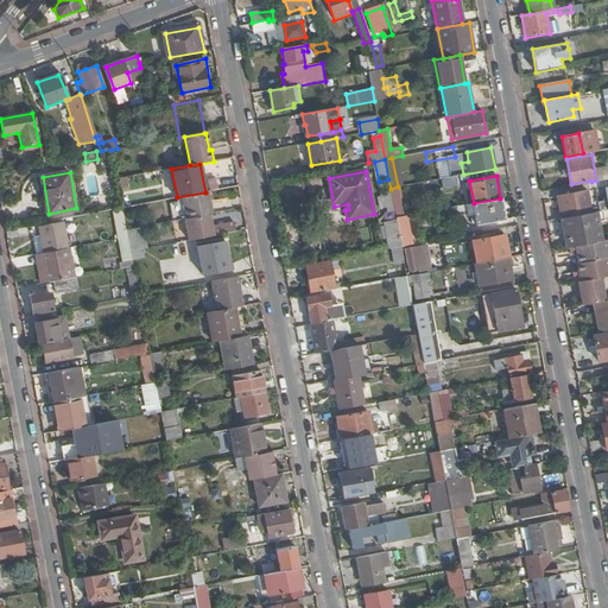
[(442,181),(443,188),(458,185),(456,177),(442,181)]
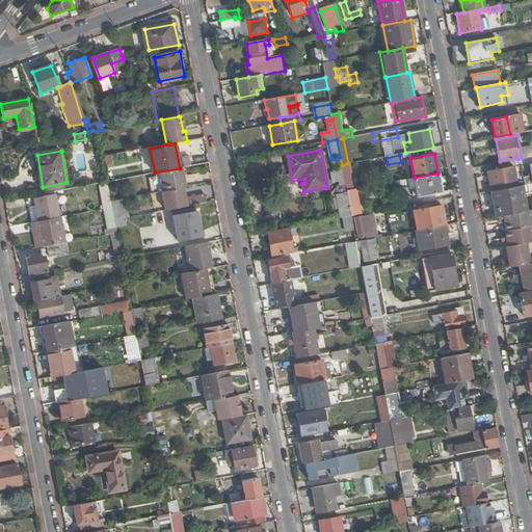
[(342,165),(340,157),(331,159),(334,173),(331,173),(334,183),(339,183),(340,187),(345,186),(342,165)]
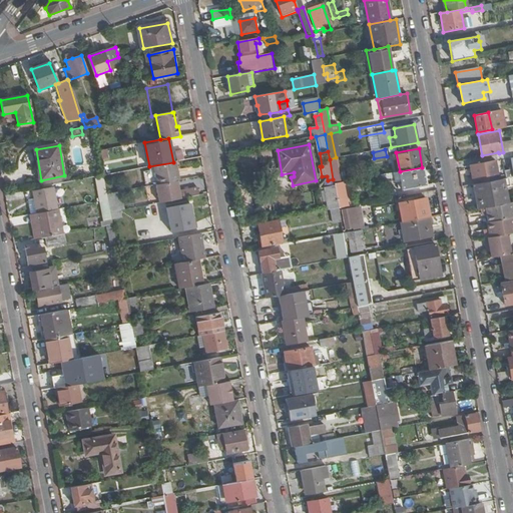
[(336,157),(330,159),(333,179),(334,183),(342,182),(340,174),(339,174),(336,157)]
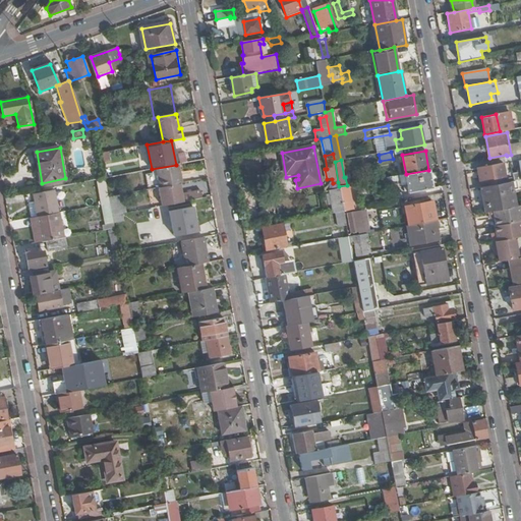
[(478,168),(481,187),(482,186),(508,182),(505,163),(478,168)]
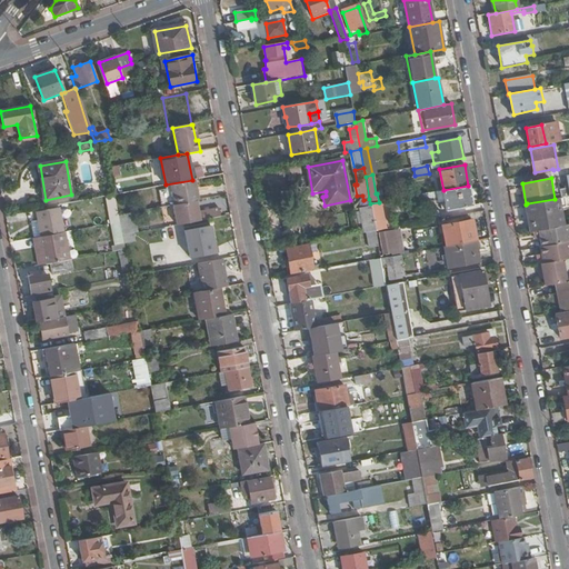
[(192,180),(166,185),(166,189),(159,190),(160,199),(158,199),(159,208),(172,205),(197,201),(200,200),(197,179),(192,180)]
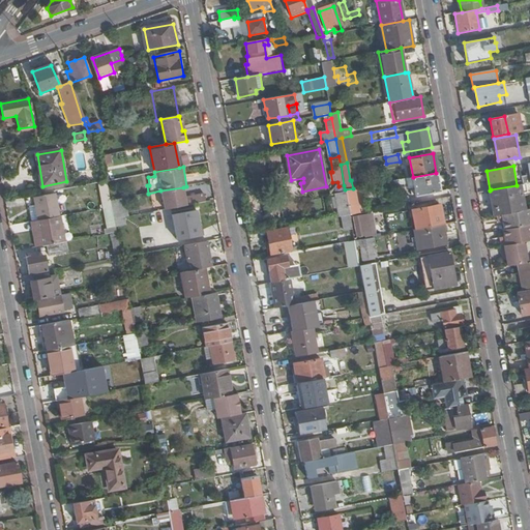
[(440,192),(436,173),(413,177),(412,177),(416,197),(440,192)]
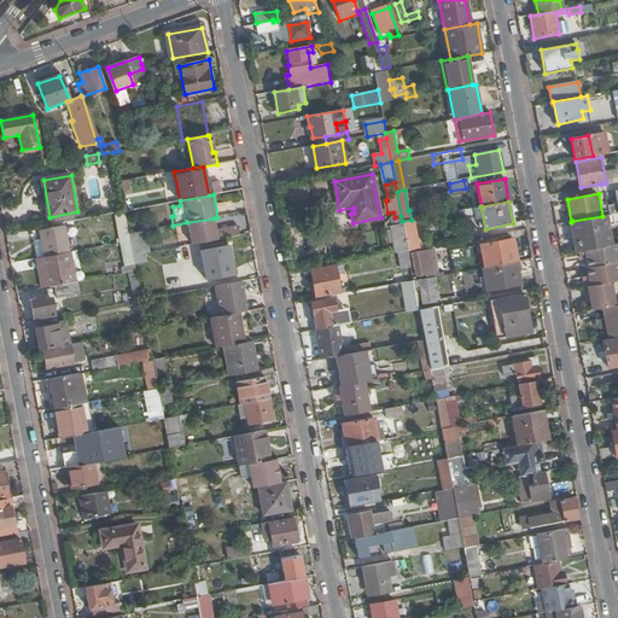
[(468,209),(459,210),(461,223),(471,222),(468,209)]
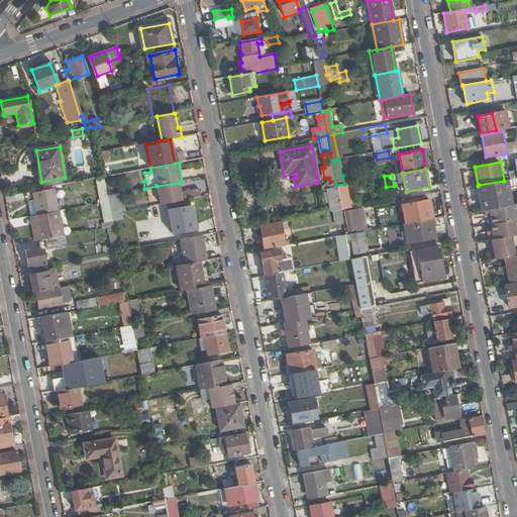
[(104,177),(97,178),(100,194),(107,193),(104,177)]
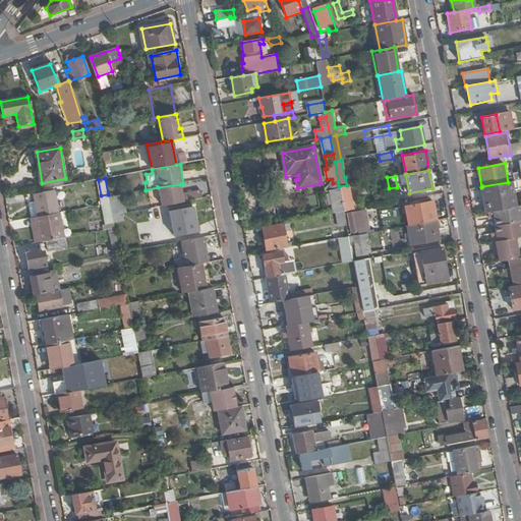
[(482,186),(487,212),(494,211),(515,207),(510,181),(508,182),(482,186)]
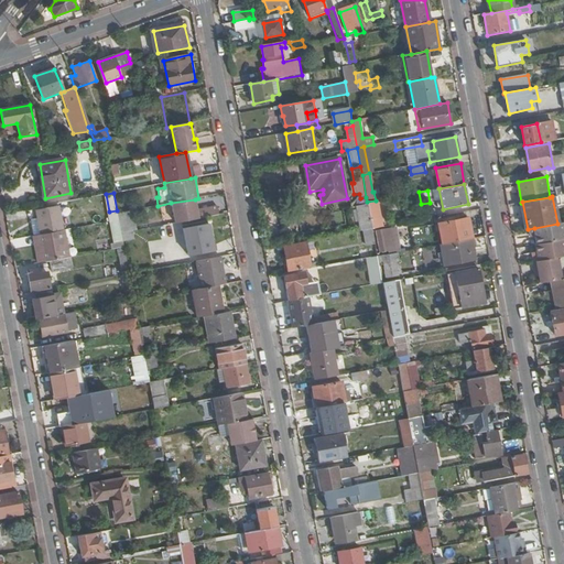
[(175,223),(219,215),(218,206),(197,210),(195,199),(171,203),(175,223)]
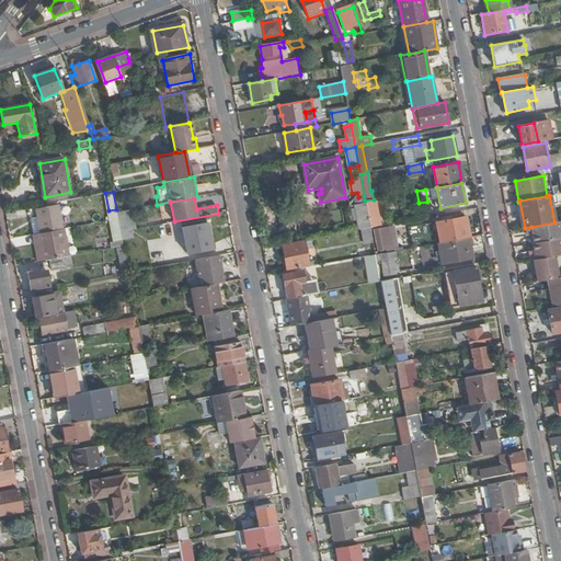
[(376,198),(374,199),(365,201),(370,228),(381,226),(376,198)]
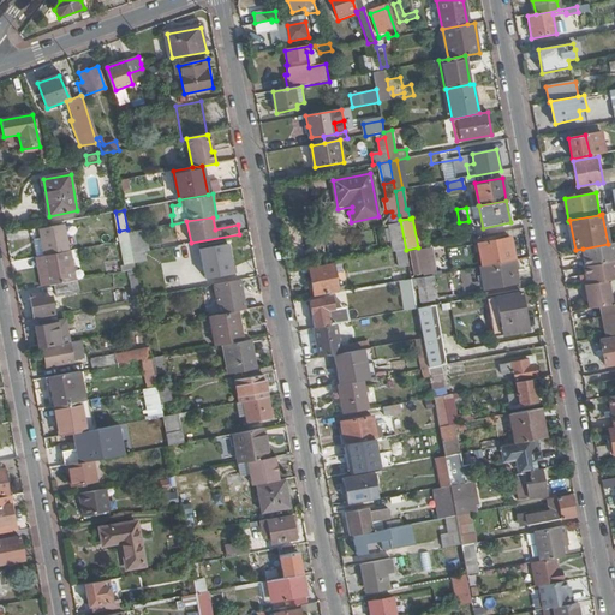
[(34,239),(36,257),(40,256),(71,250),(65,225),(39,230),(40,238),(34,239)]
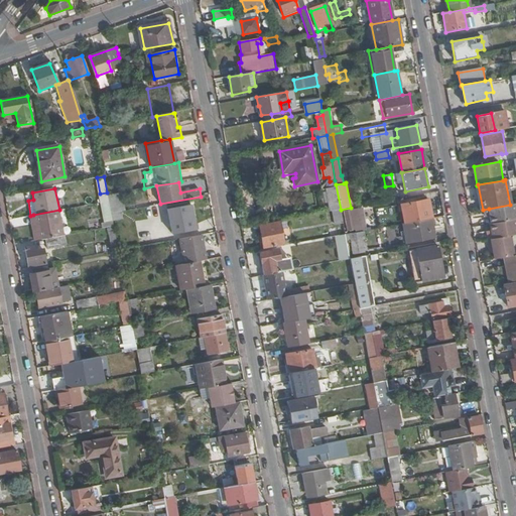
[(107,192),(100,194),(101,203),(109,201),(108,196),(107,192)]
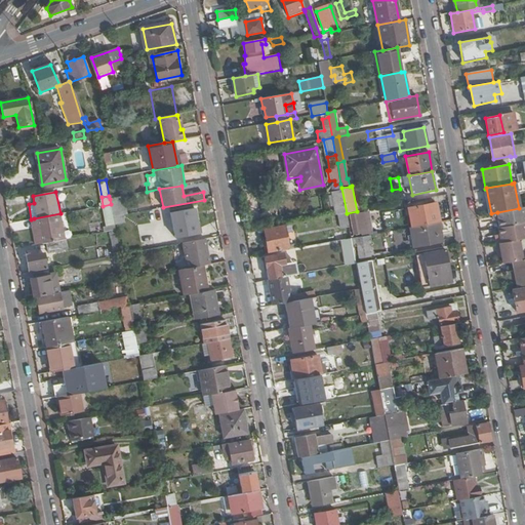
[(111,204),(113,217),(127,214),(124,196),(110,199),(111,204)]
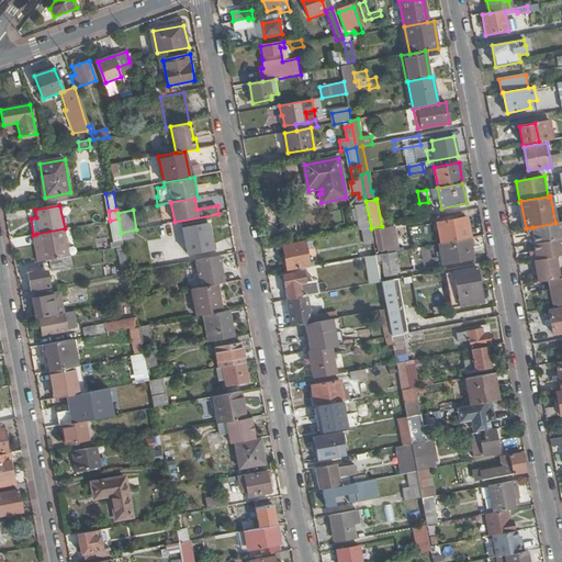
[(119,218),(110,221),(115,247),(123,246),(121,233),(119,218)]
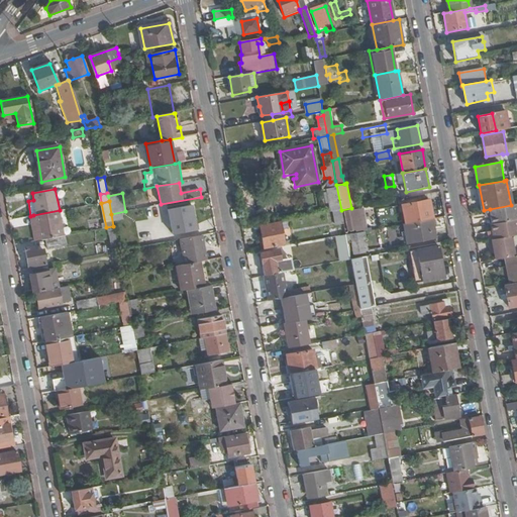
[(405,224),(432,218),(429,201),(402,206),(405,224)]
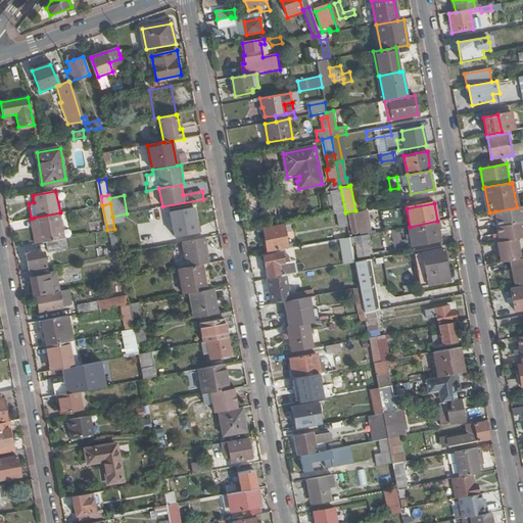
[(495,211),(500,232),(522,227),(522,214),(522,206),(517,207),(495,211)]
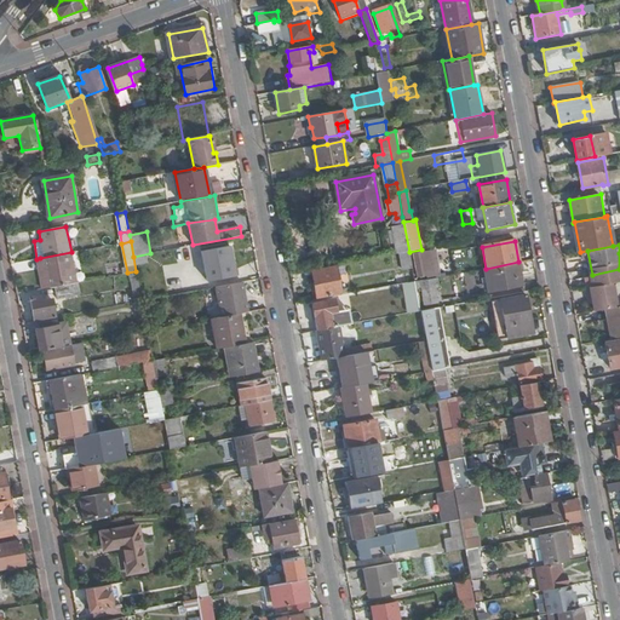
[(230,247),(201,252),(206,281),(235,276),(230,247)]
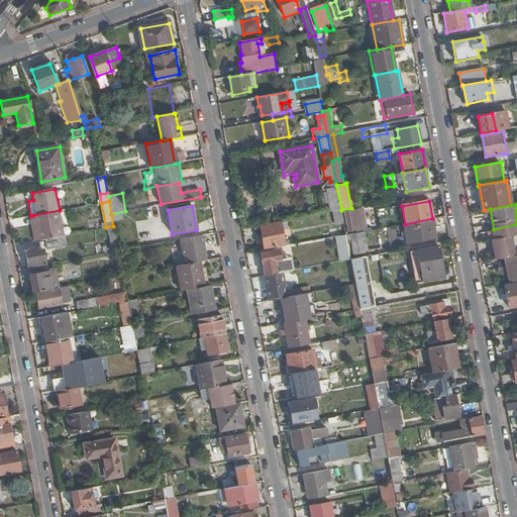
[(363,230),(363,232),(367,231),(365,223),(364,223),(360,209),(344,212),(347,232),(354,230),(355,232),(363,230)]
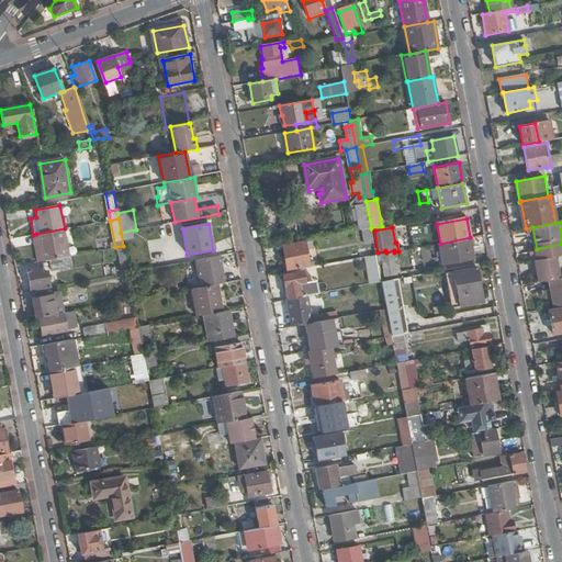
[(49,260),(69,256),(65,228),(36,234),(42,261),(49,260)]
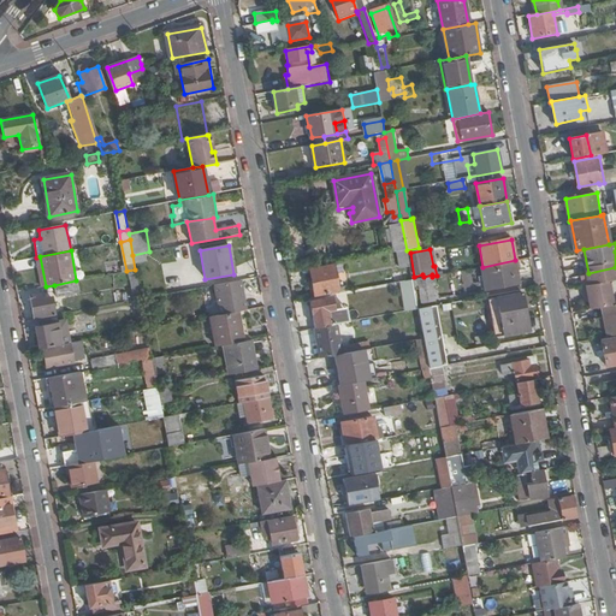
[(407,250),(397,252),(400,267),(409,265),(407,250)]
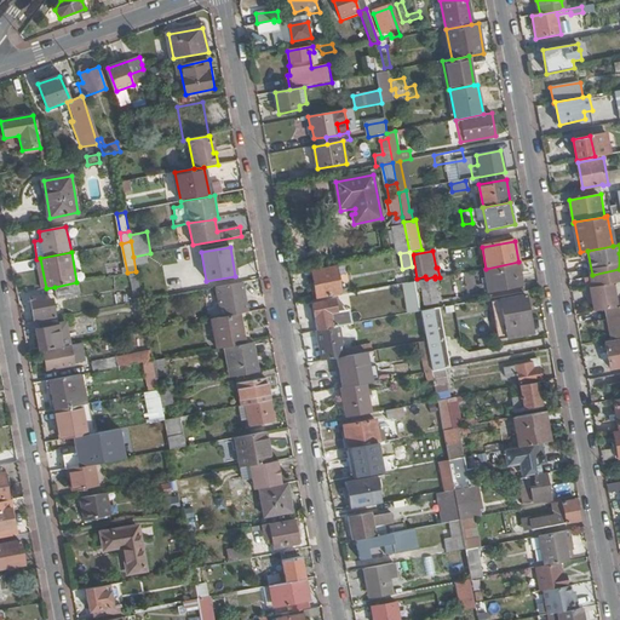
[(36,259),(35,259),(41,290),(46,288),(40,258),(36,259)]
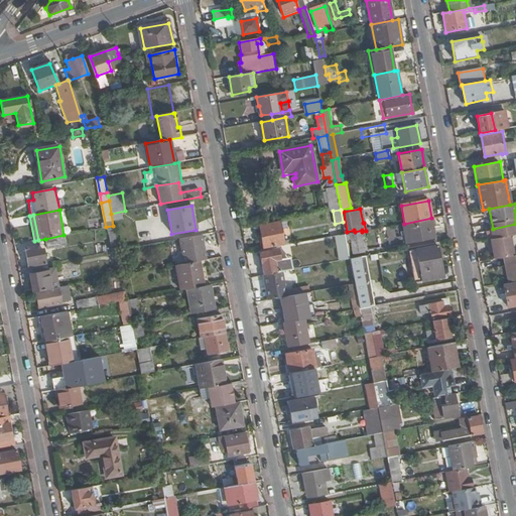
[(435,238),(431,218),(404,224),(402,224),(406,243),(435,238)]
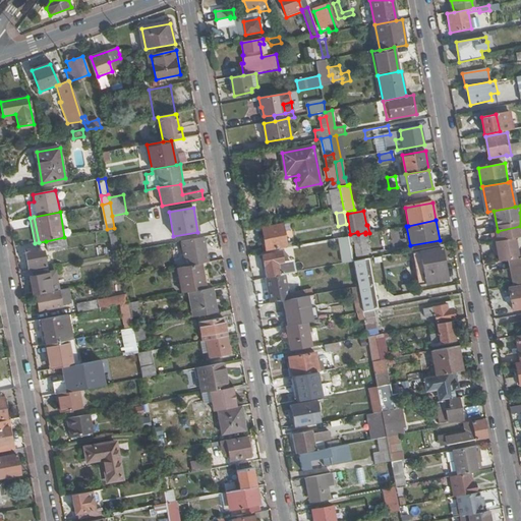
[(287,224),(282,225),(286,247),(291,246),(287,224)]
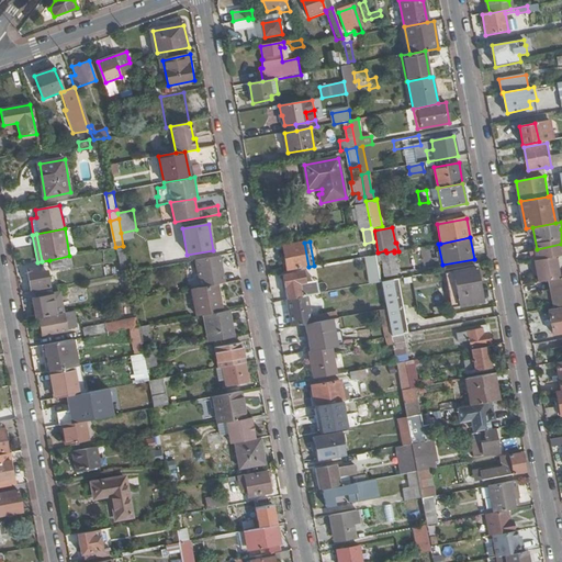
[(308,267),(304,243),(282,247),(288,270),(308,267)]
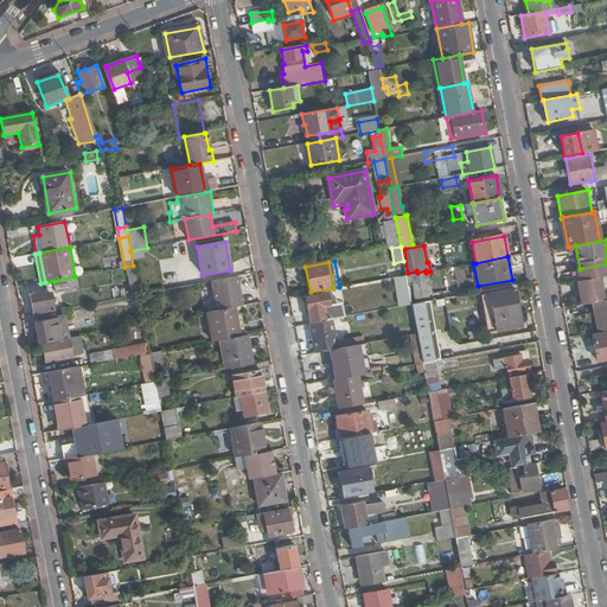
[(579,269),(580,281),(606,275),(606,263),(580,269),(579,269)]
